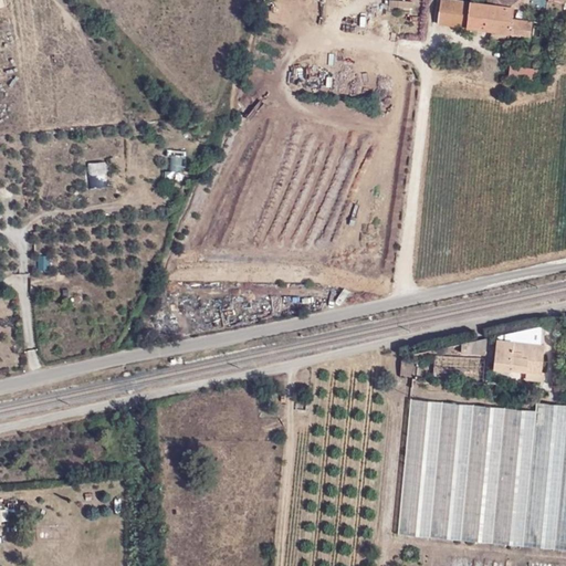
[(464,0),(439,0),(437,22),(462,25),(464,0)]
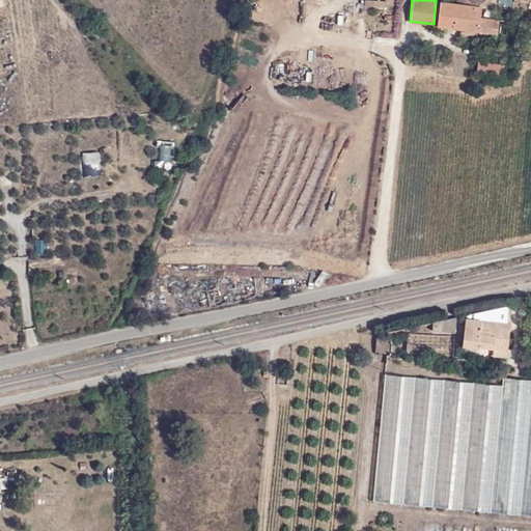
[(453,26),(456,2),(437,0),(436,0),(434,24),(453,26)]
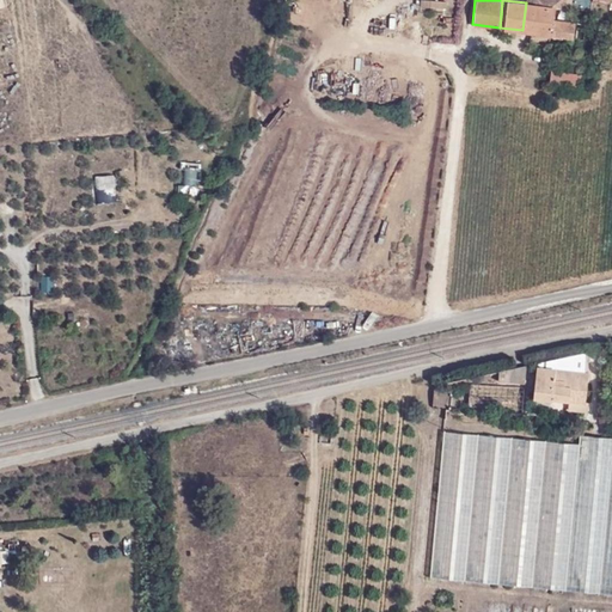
[(555,7),(555,6),(526,2),(522,30),(568,36),(571,36),(573,22),(554,19),(555,7)]
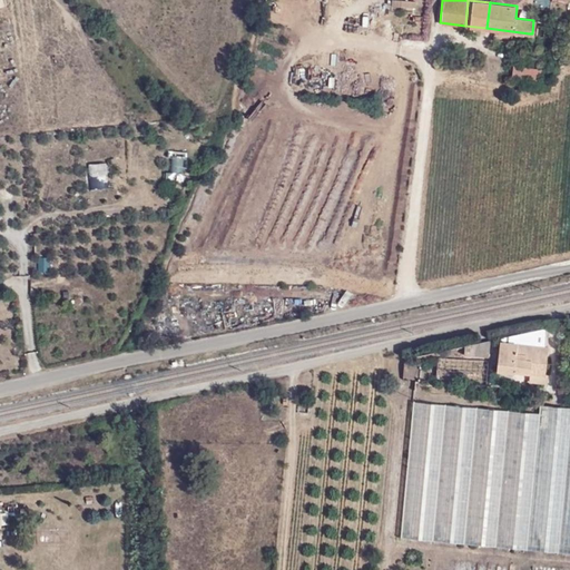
[(568,25),(569,18),(548,15),(547,21),(568,25)]
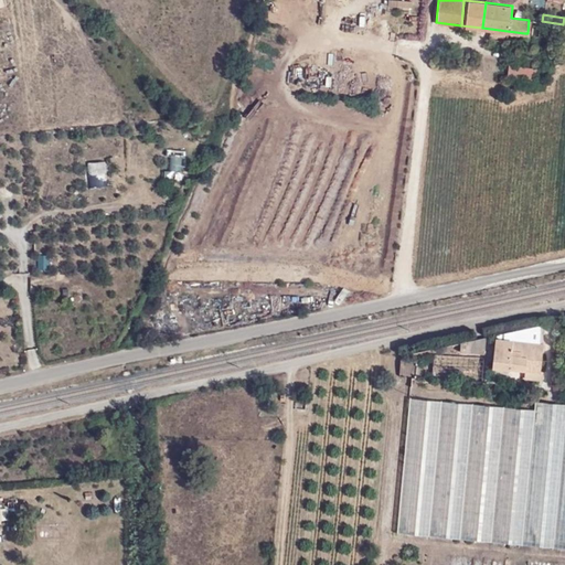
[(436,22),(435,34),(481,40),(482,28),(461,25),(436,22)]
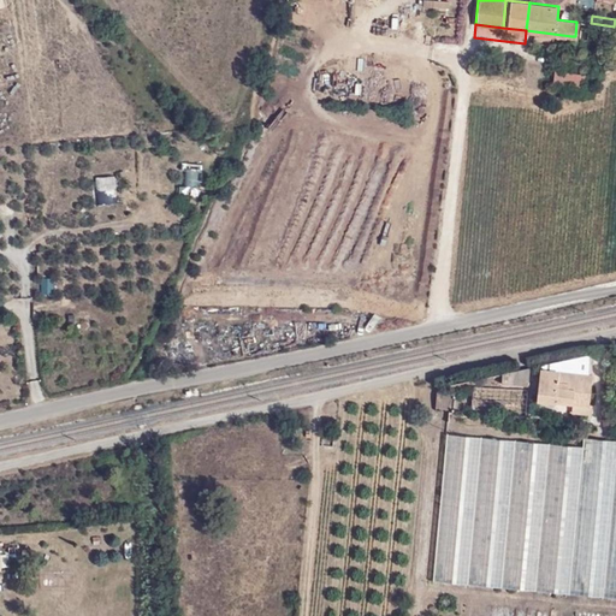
[(570,48),(572,36),(526,30),(525,43),(554,47),(570,48)]
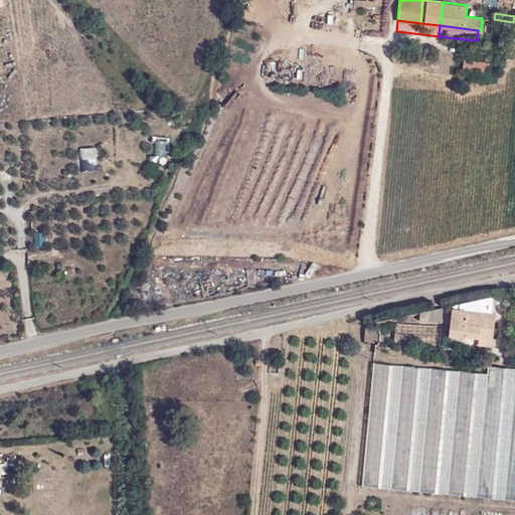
[(462,68),(487,71),(488,61),(463,58),(462,68)]
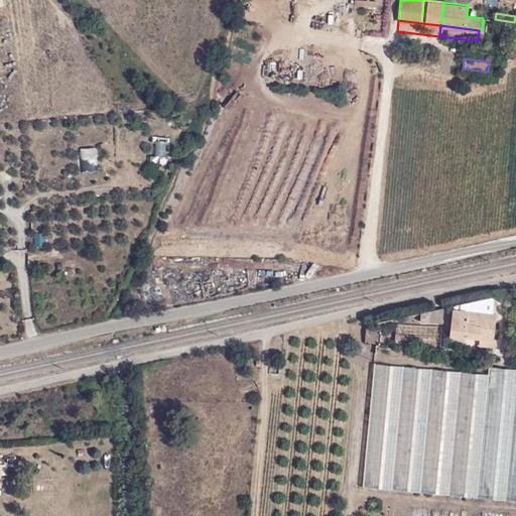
[(153,136),(153,162),(167,163),(167,137),(153,136)]
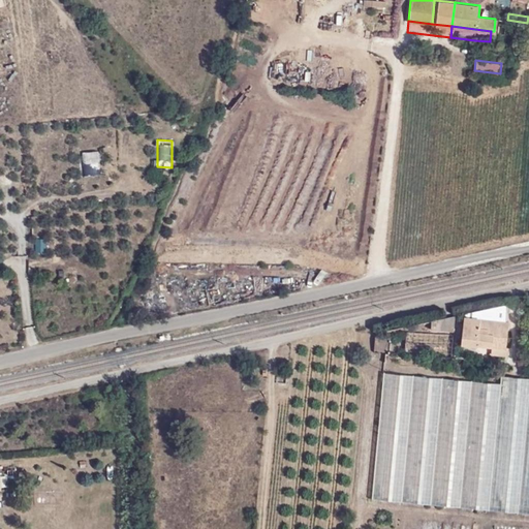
[(99,173),(98,151),(82,151),(82,174),(99,173)]
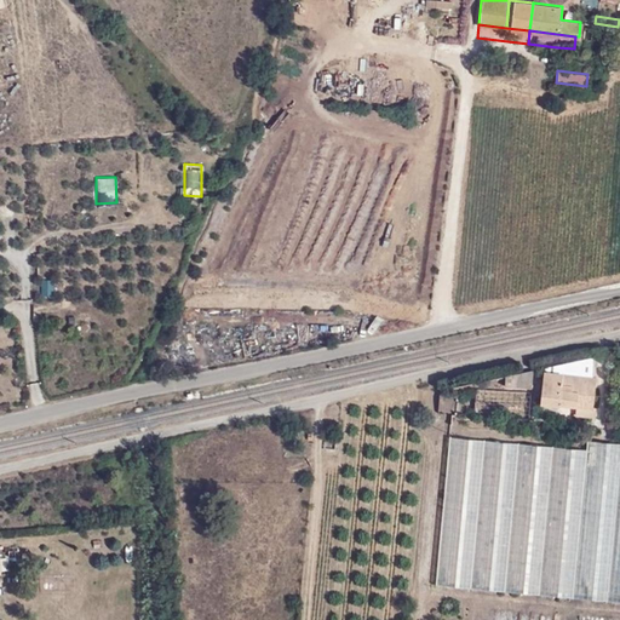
[(42,279),(40,293),(51,294),(53,281),(42,279)]
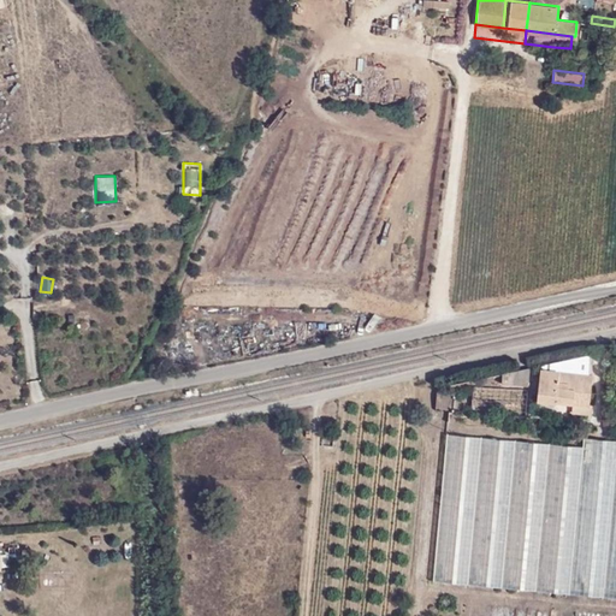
[(194,359),(193,341),(179,342),(181,360),(194,359)]
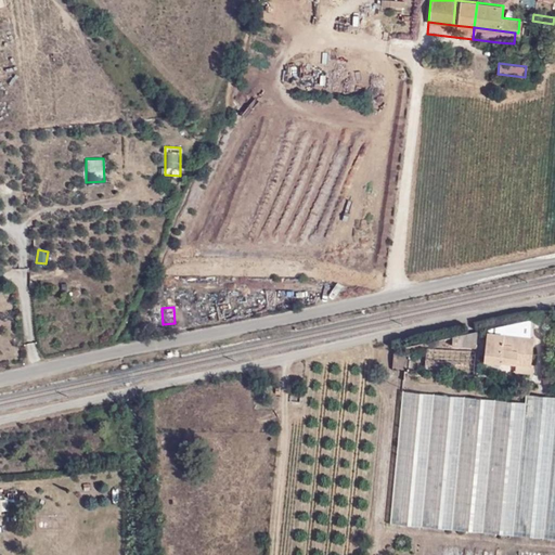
[(532,337),(533,320),(502,326),(502,341),(512,344),(511,351),(517,352),(516,364),(517,364),(517,373),(534,374),(534,364),(532,364),(534,337),(532,337)]
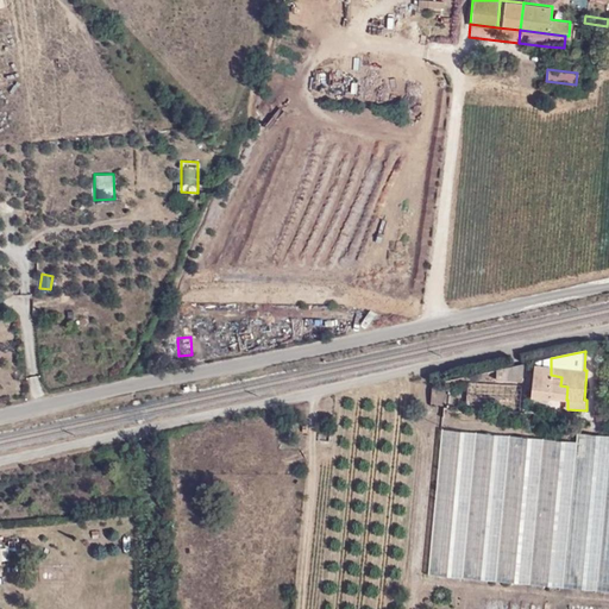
[(562,377),(551,375),(551,358),(538,360),(535,395),(535,406),(553,407),(553,399),(566,400),(567,387),(560,385),(562,377)]
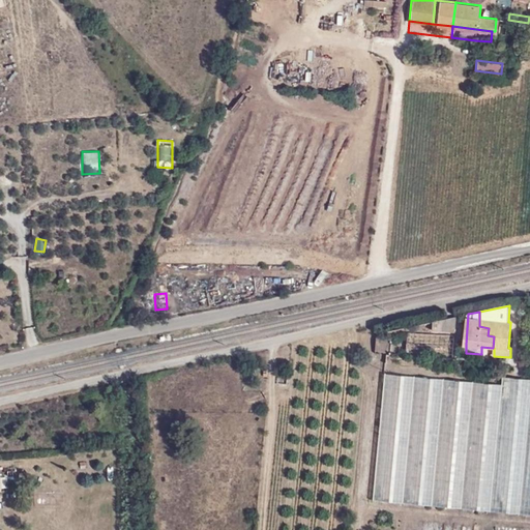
[(430,330),(458,332),(459,315),(431,320),(430,330)]
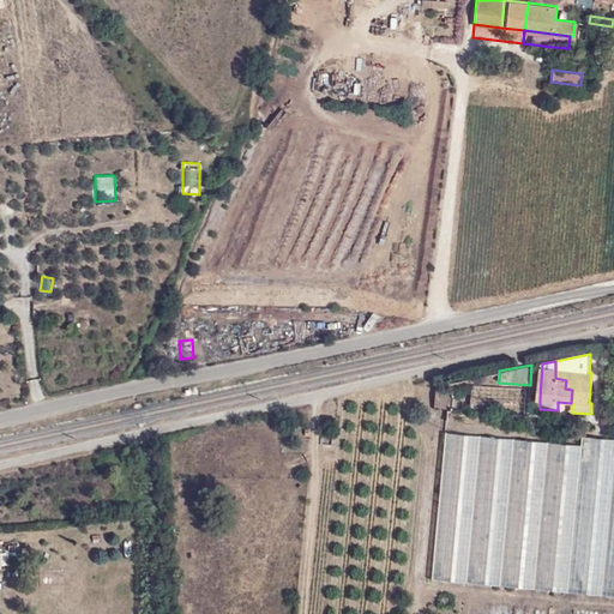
[(438,409),(524,415),(527,389),(441,383),(438,409)]
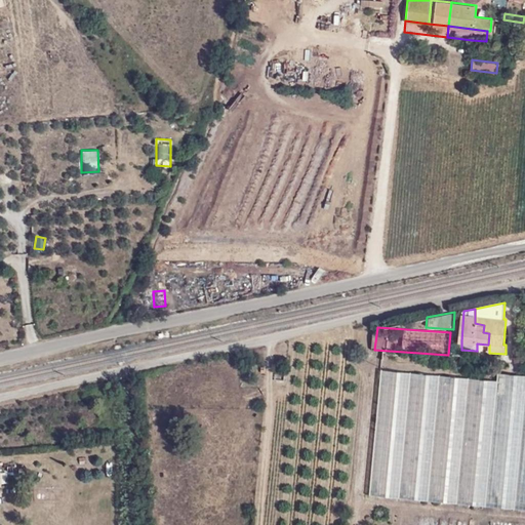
[(524,375),(498,373),(497,379),(382,369),(370,494),(524,508),(524,375)]
